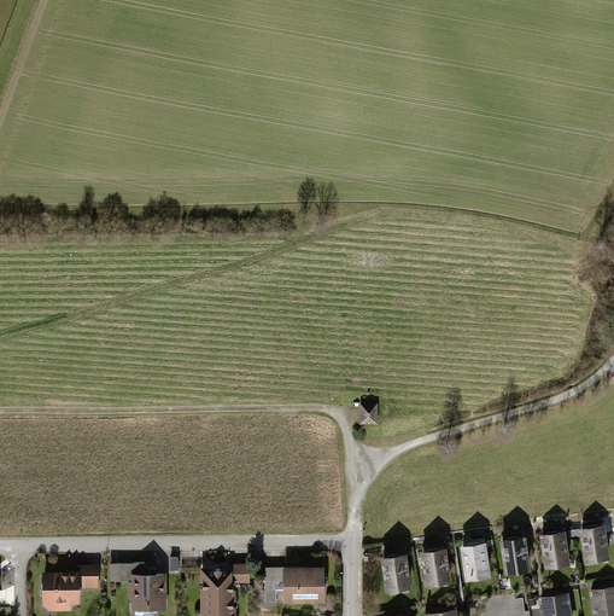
[(356,406),(357,426),(374,426),(374,406),(356,406)]
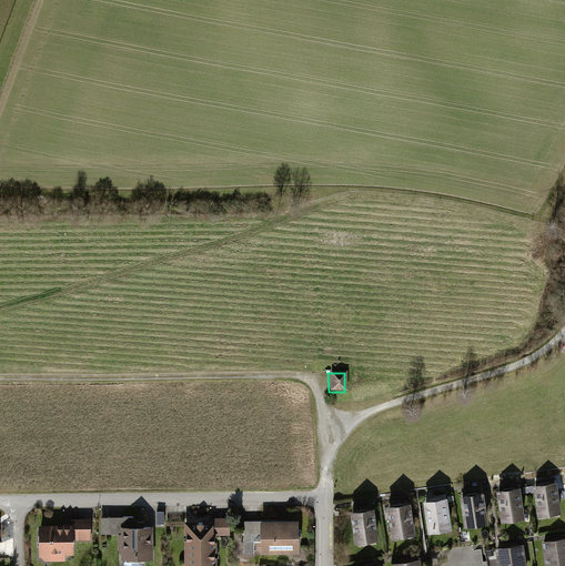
[(555,484),(532,486),(536,518),(560,515),(555,484)]
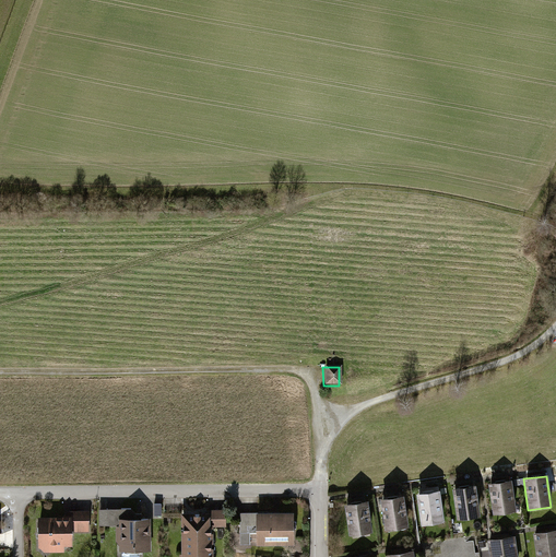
[(511,481),(488,484),(493,516),(515,512),(511,481)]
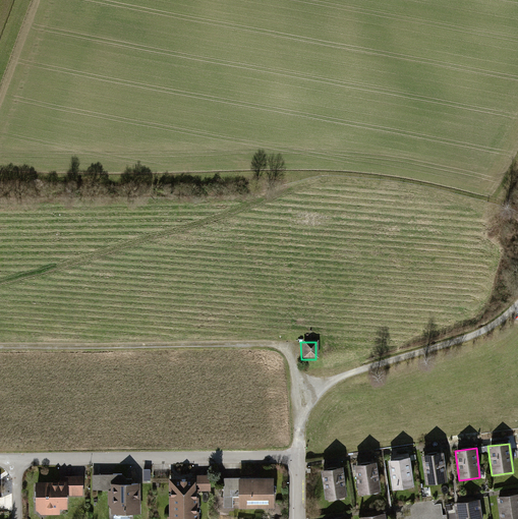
[(443,453),(421,455),(425,484),(447,482),(443,453)]
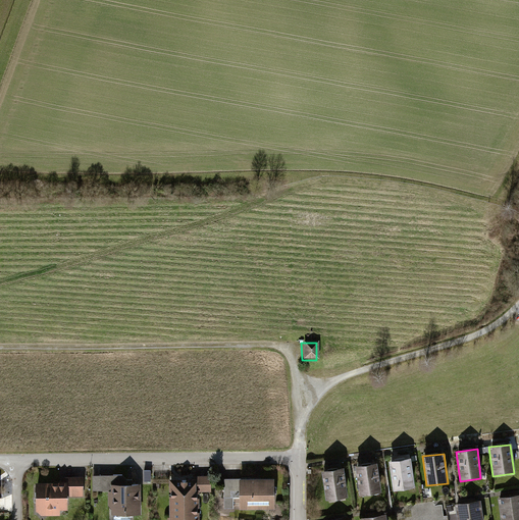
[(410,457),(388,460),(393,489),(414,486),(410,457)]
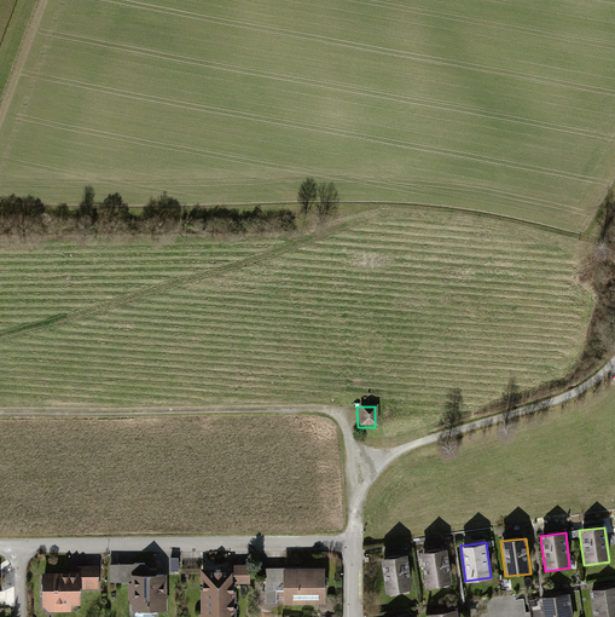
[(446,549),(421,552),(425,587),(451,583),(446,549)]
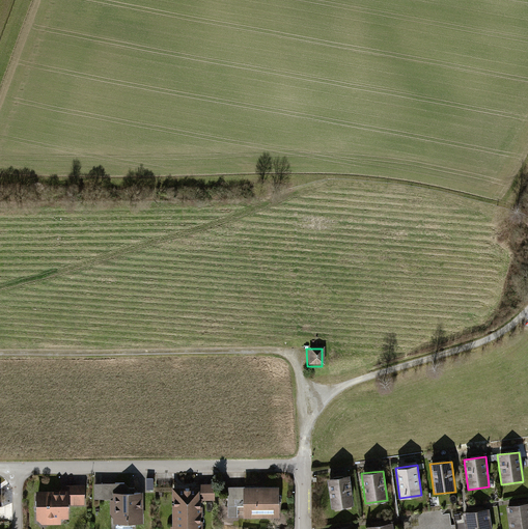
[(349,476),(327,479),(331,508),(353,506),(349,476)]
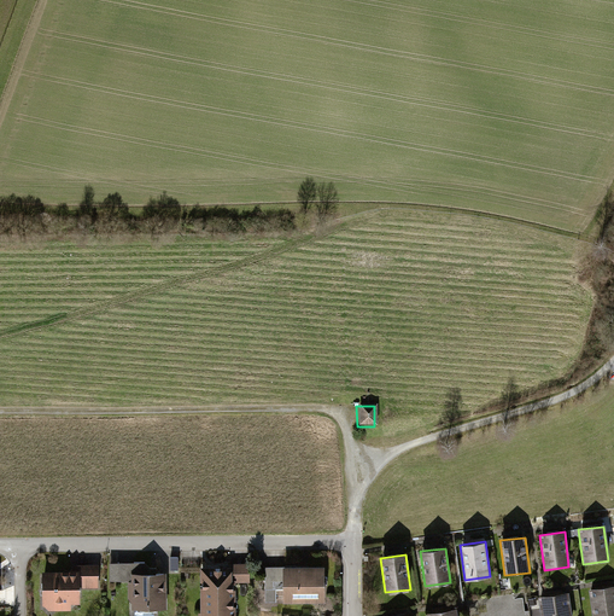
[(165,611),(164,575),(146,575),(146,564),(115,565),(116,583),(129,583),(130,612),(165,611)]
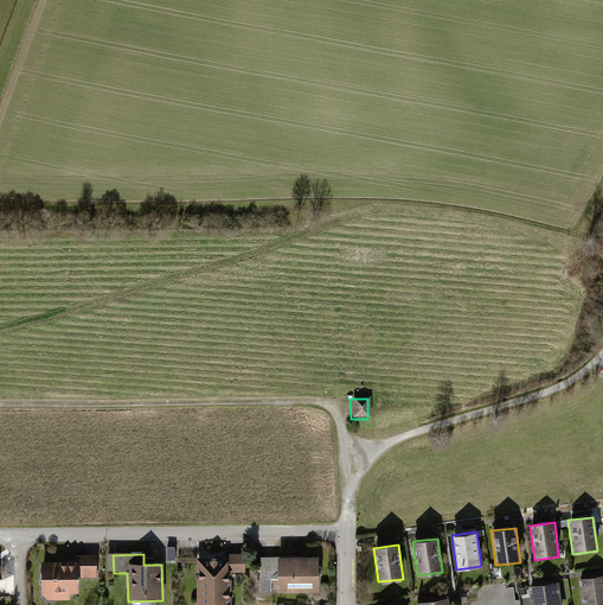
[(70,562),(38,562),(39,599),(78,599),(78,579),(95,579),(95,556),(70,556),(70,562)]
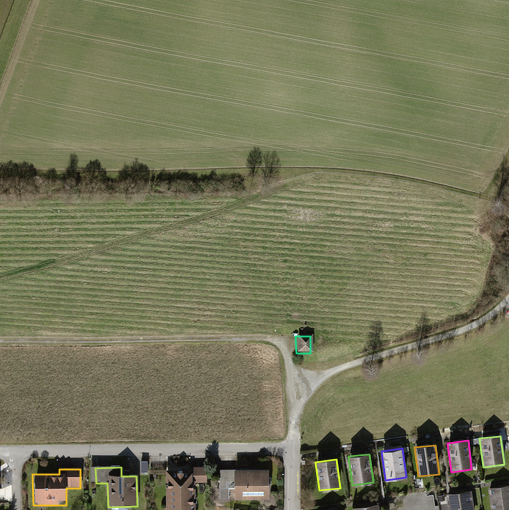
[(205,470),(166,471),(166,509),(193,509),(193,487),(205,487),(205,470)]
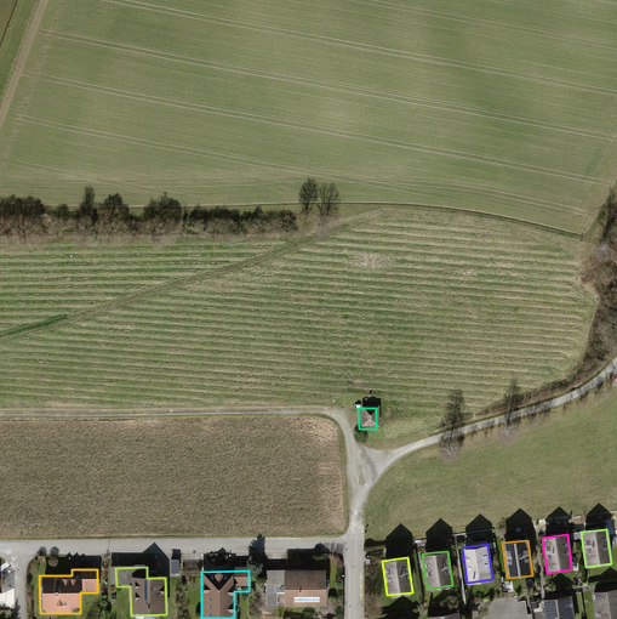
[(325,571),(266,571),(266,608),(325,607),(325,571)]
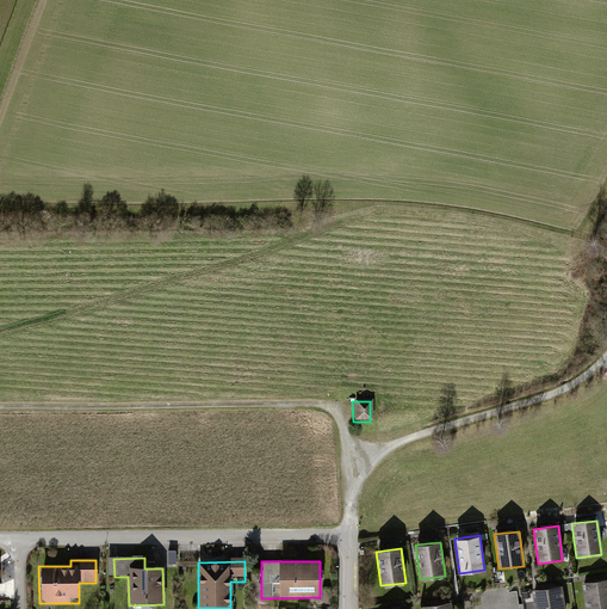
[(606,608),(606,580),(580,584),(583,608),(606,608)]
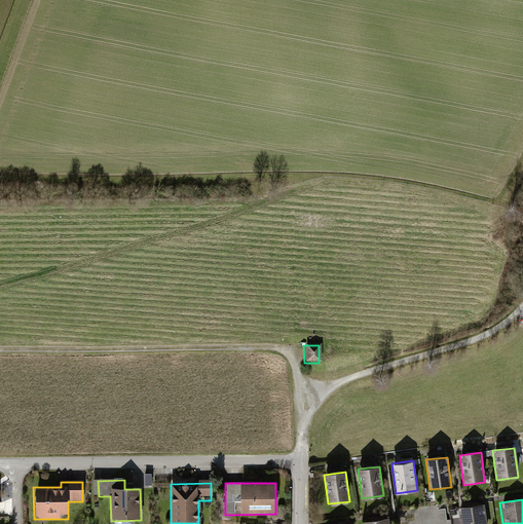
[(486,523),(484,506),(457,510),(458,523),(486,523)]
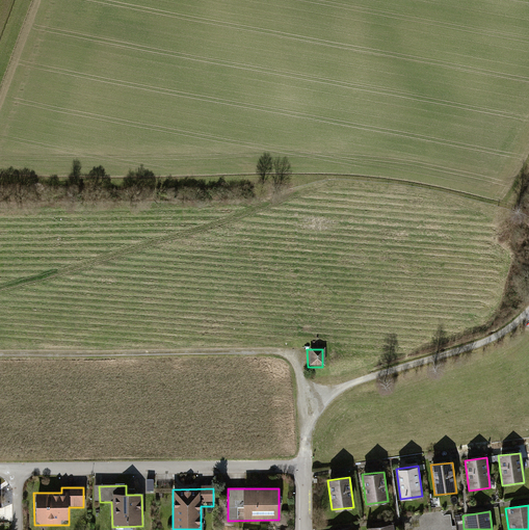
All buildings are outlined.
